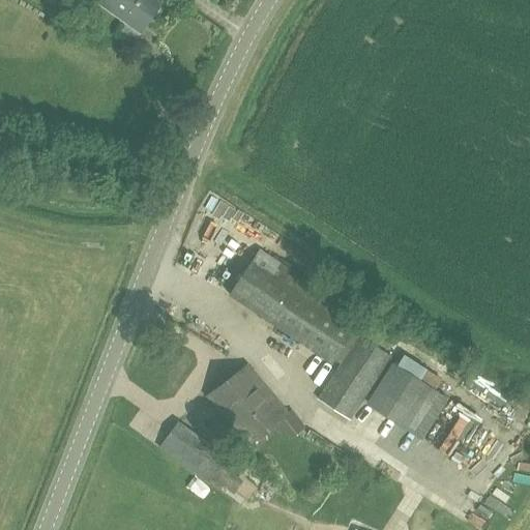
[(99,0),(98,2),(126,22),(129,18),(143,28),(162,2),(157,0),(99,0)]
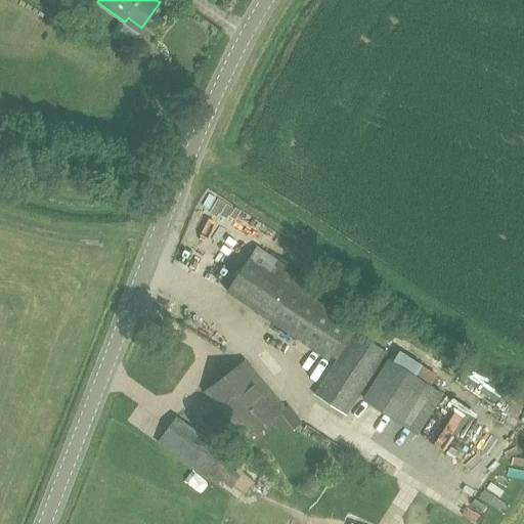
[(359,315),(258,247),(227,292),(329,359),(359,315)]
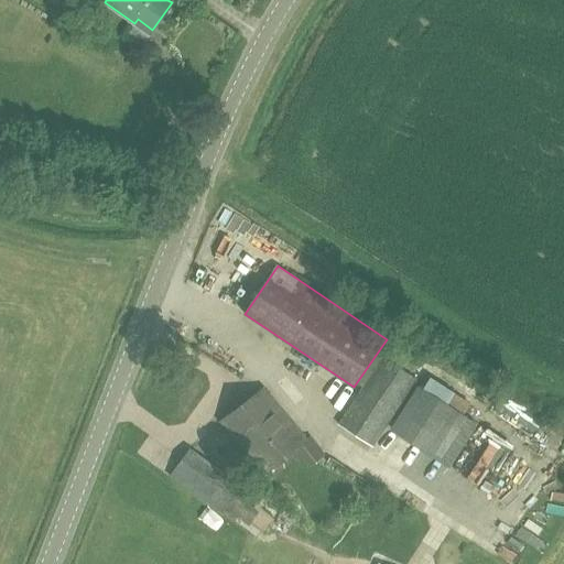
[(418,380),(384,358),(336,432),(368,453),(418,380)]
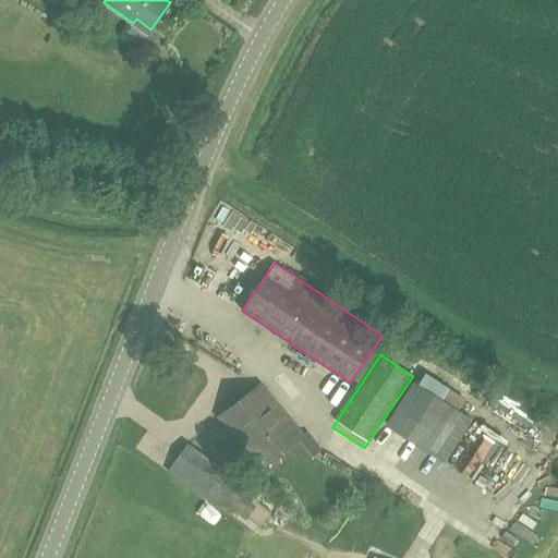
[(347,404),(352,387),(342,384),(336,400),(347,404)]
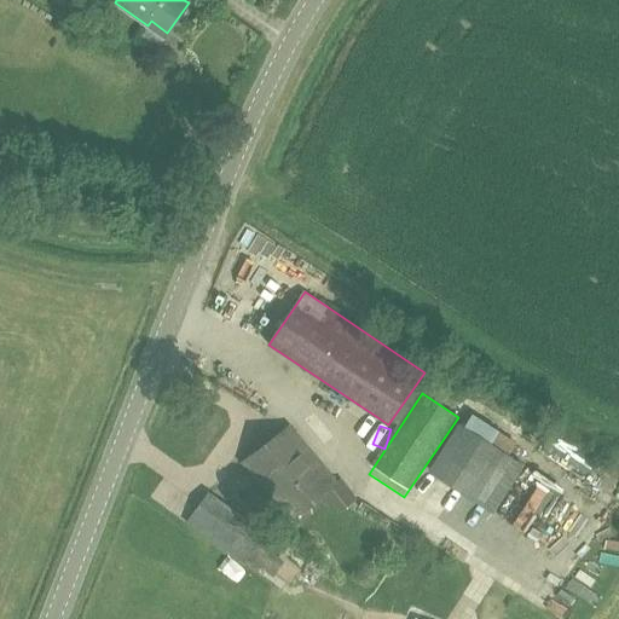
[(495,514),(525,467),(458,426),(428,472),(495,514)]
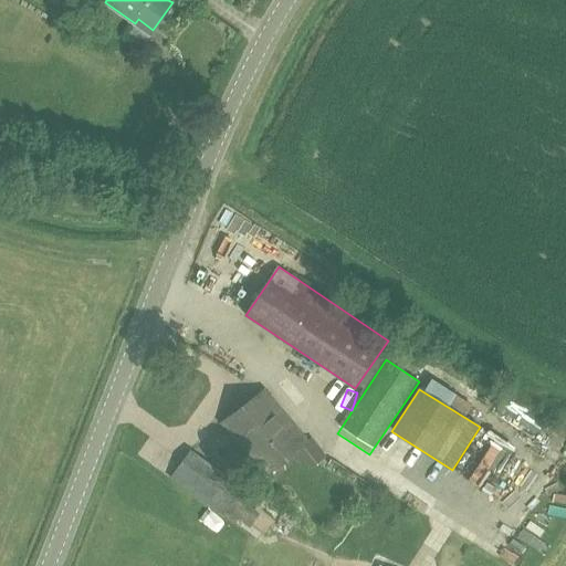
[(268,477),(308,442),(265,390),(224,425),(268,477)]
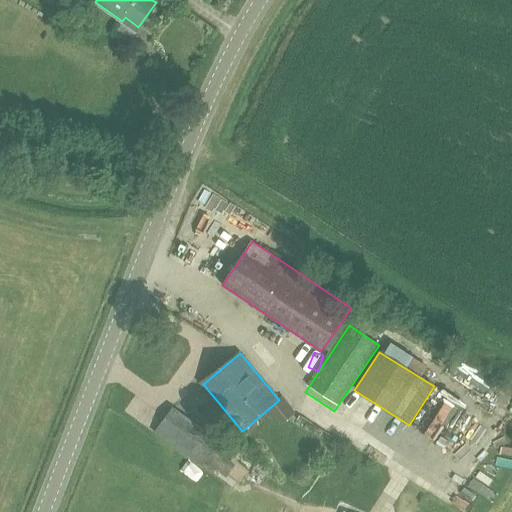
[(203,466),(220,441),(173,408),(154,433),(203,466)]
